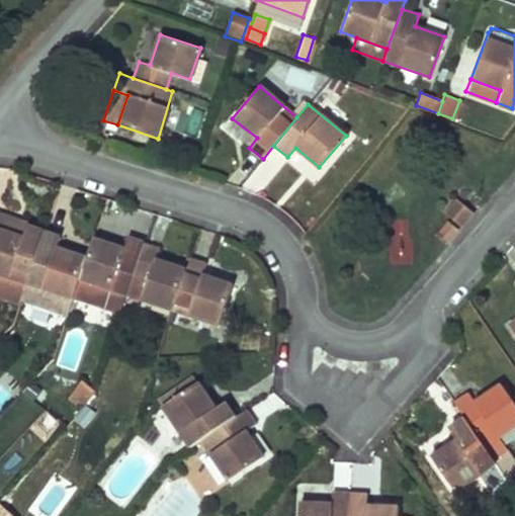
[(444,211),(461,226),(473,211),(455,198),(444,211)]
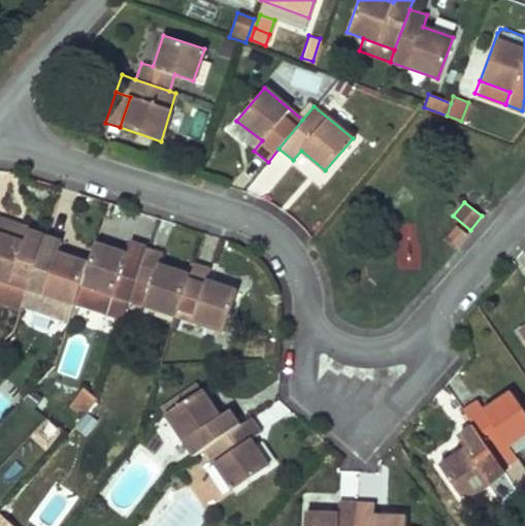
[(44,234),(0,220),(0,302),(19,309),(32,270),(44,234)]
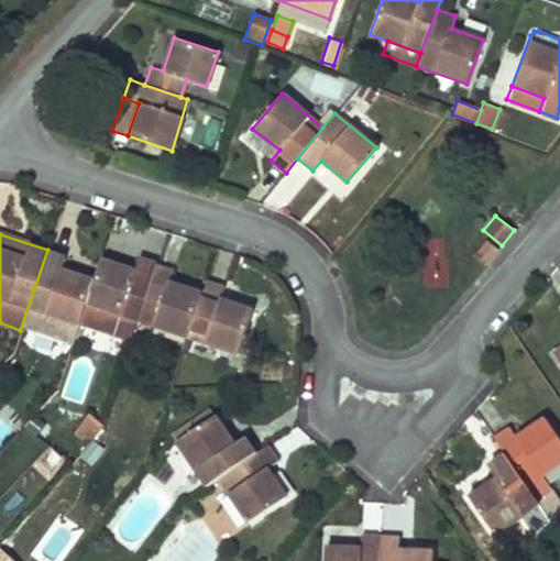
[(483,262),(494,249),(484,241),(473,255),(483,262)]
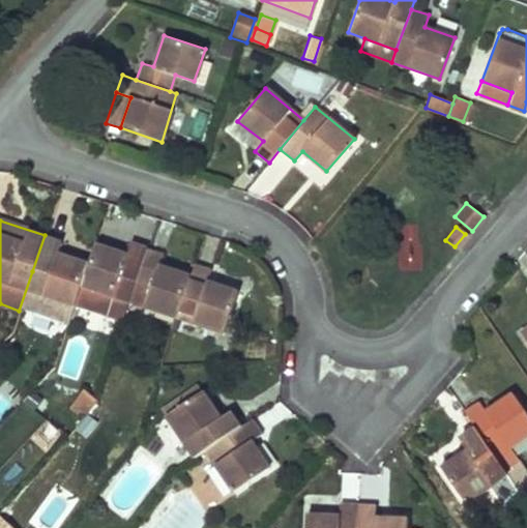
[(88,263),(75,302),(122,319),(127,301),(146,247),(99,231),(88,263)]
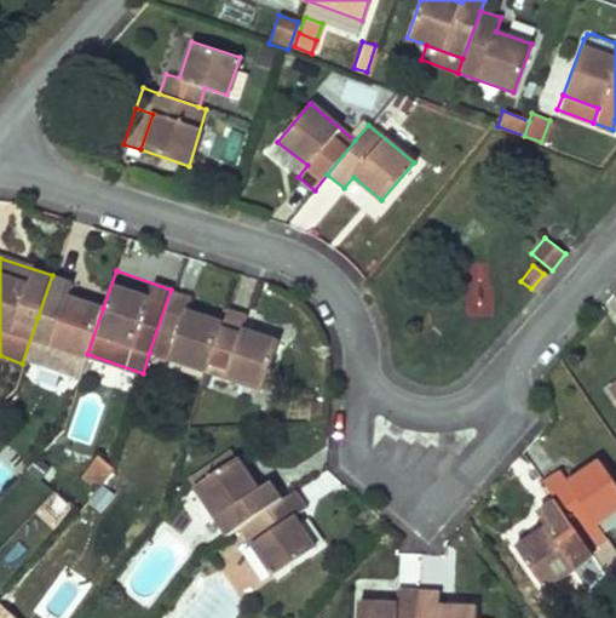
[(69,281),(52,275),(38,318),(56,322),(47,344),(86,358),(87,354),(103,308),(65,296),(69,281)]
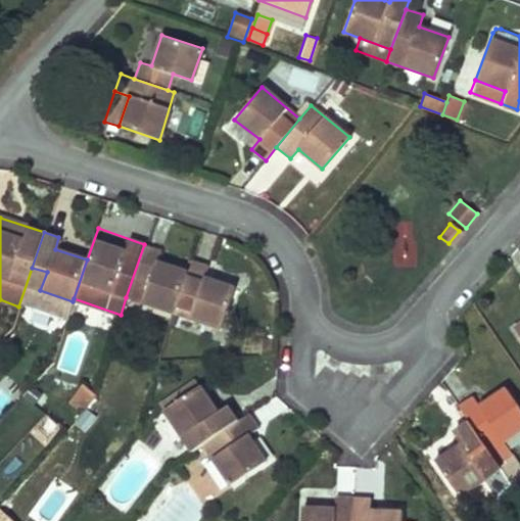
[(159,250),(144,244),(126,297),(173,314),(188,272),(156,262),(159,250)]
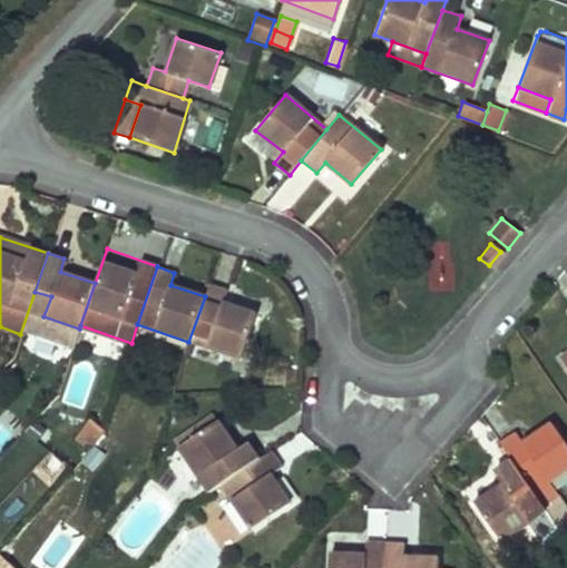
[(224,289),(208,284),(205,296),(188,342),(238,359),(254,313),(221,301),(224,289)]
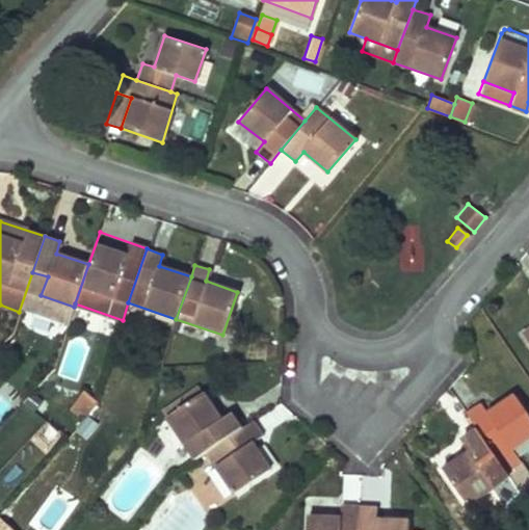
[(68,404),(84,416),(98,398),(81,386),(68,404)]
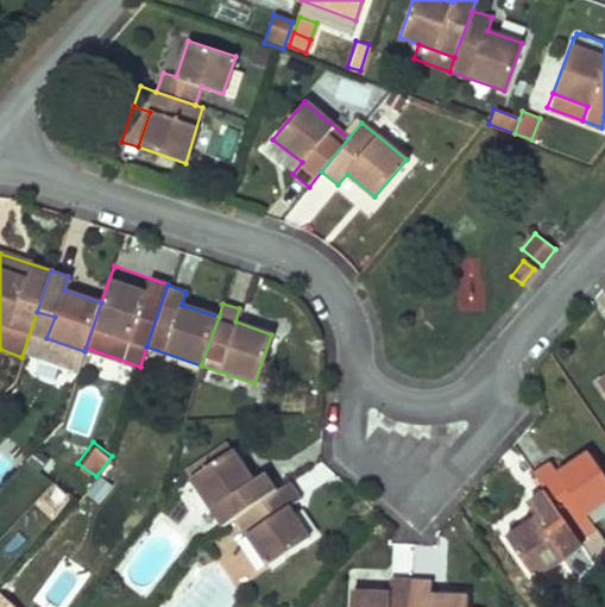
[(0,474),(14,457),(0,445),(0,474)]
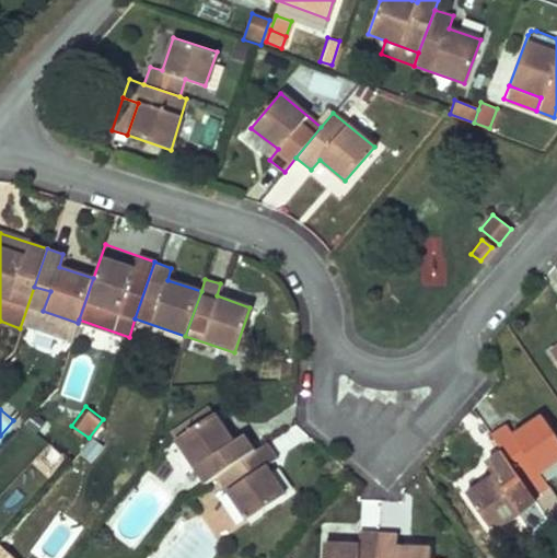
[(204,483),(217,474),(253,449),(243,432),(231,440),(213,413),(174,438),(204,483)]
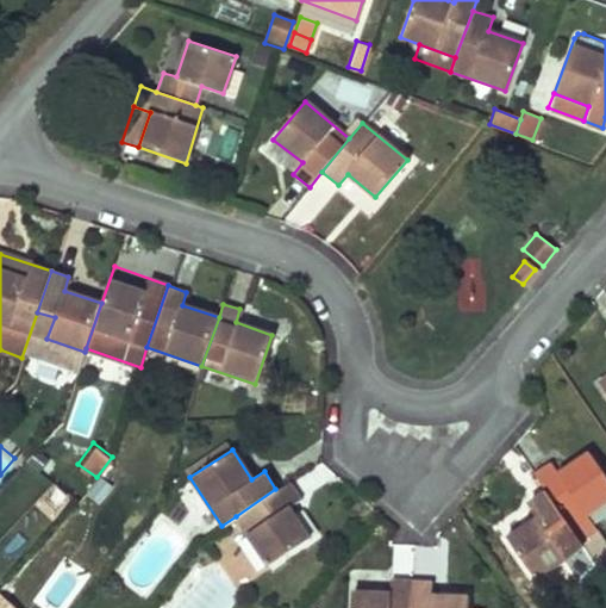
[(549,460),(532,472),(547,494),(568,526),(585,515),(605,500),(605,478),(588,452),(557,473),(549,460)]
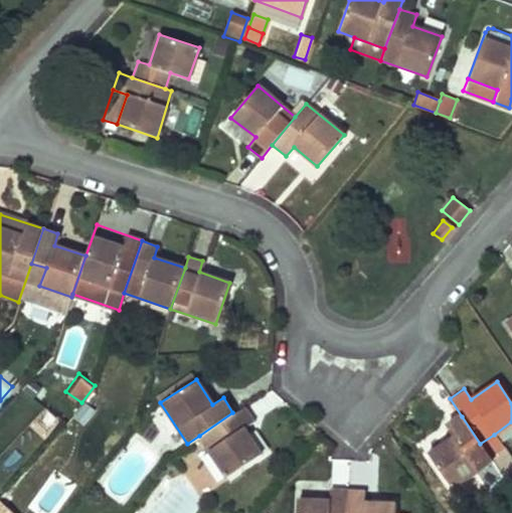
[(253,419),(244,405),(232,412),(199,436),(225,477),(262,455),(243,426),(253,419)]
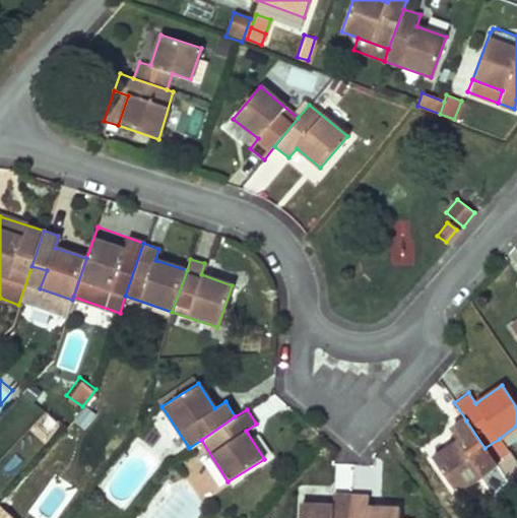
[(489,491),(506,479),(493,460),(485,448),(466,421),(451,430),(457,440),(431,457),(454,493),(479,476),(489,491)]
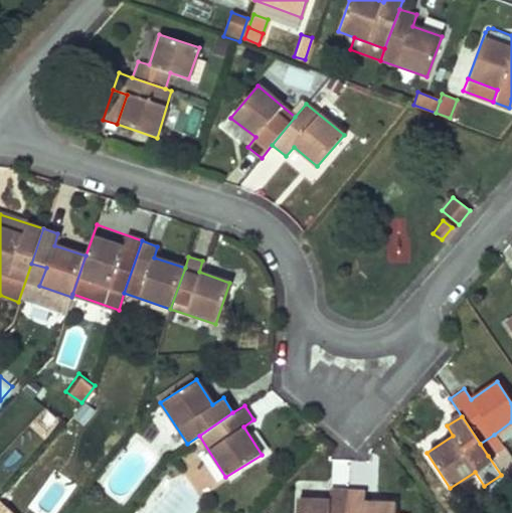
[(501,446),(494,435),(480,444),(488,456),(501,446)]
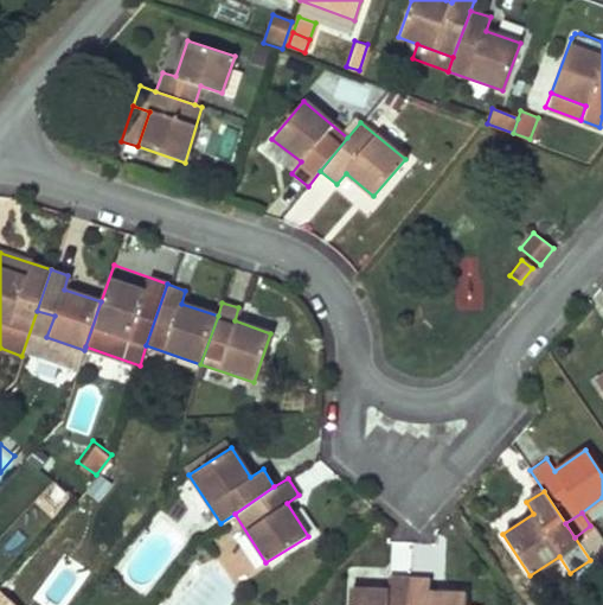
[(348,604),(406,604),(408,594),(409,575),(386,574),(385,590),(350,587),(348,604)]
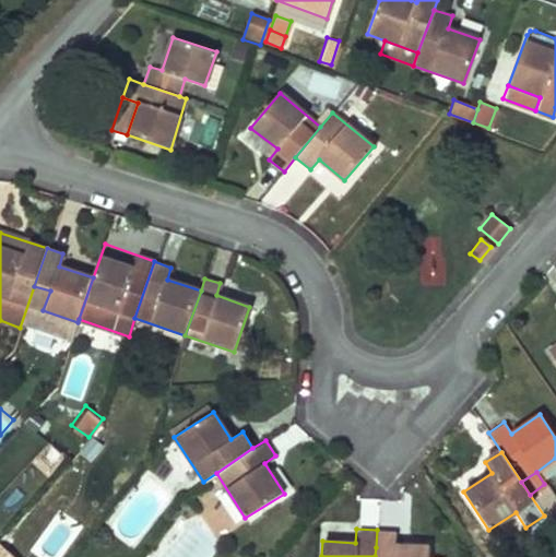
[(394,531),(377,530),(376,547),(375,556),(427,556),(428,547),(394,545),(394,531)]
